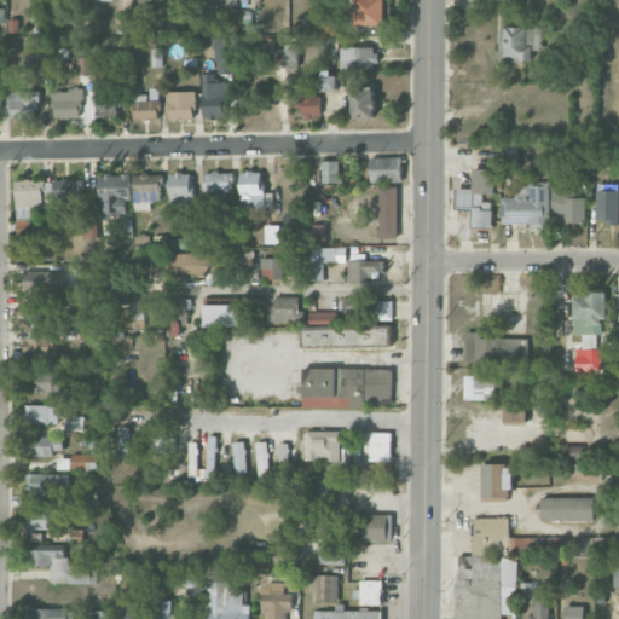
[(386,25),(386,0),(357,0),(357,25),(386,25)]
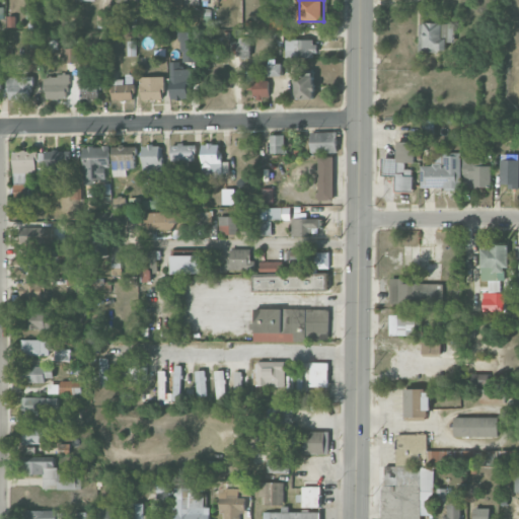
[(272,19),(272,29),(284,28),(284,18),(272,19)]
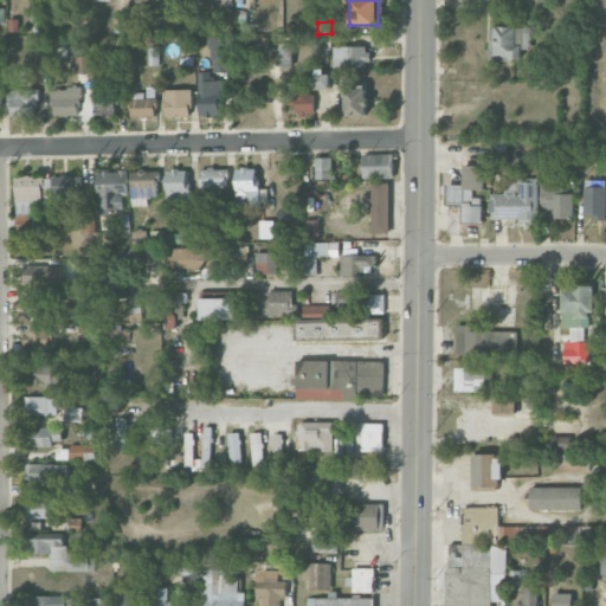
[(489,26),(490,60),(522,60),(522,50),(532,49),(530,26),(489,26)]
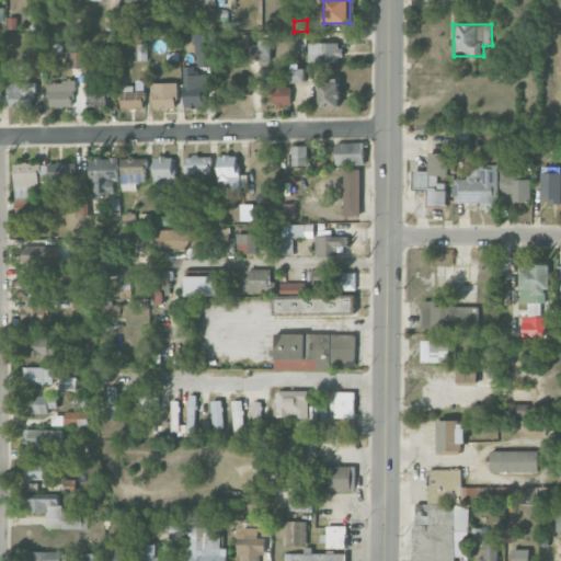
[(196,66),(208,66),(206,33),(195,34),(196,66)]
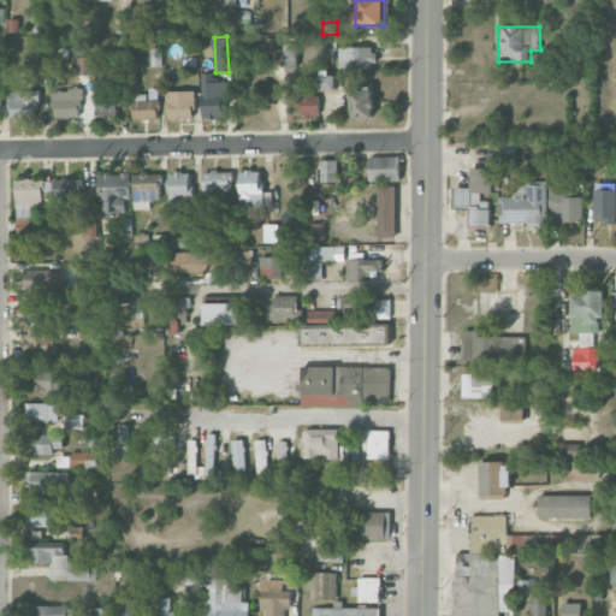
[(297,43),(282,45),(283,67),(298,66),(297,43)]
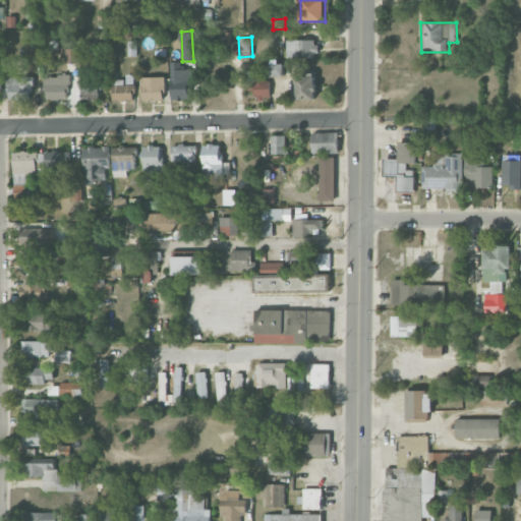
[(288,58),(316,58),(316,40),(287,40),(288,58)]
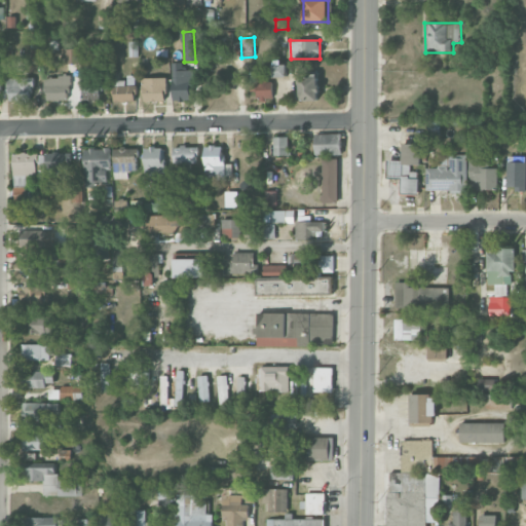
[(138,55),(138,41),(128,41),(129,57),(138,55)]
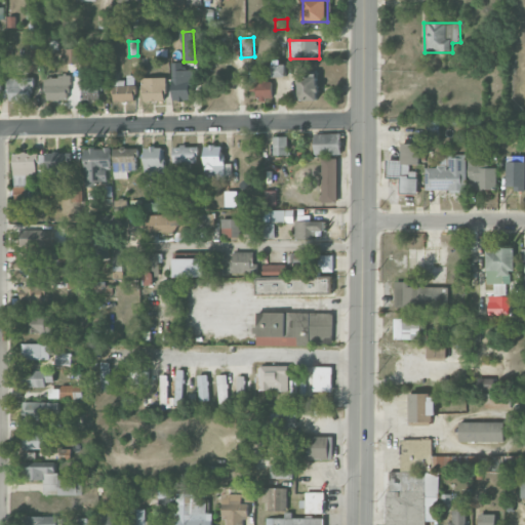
[(67,64),(79,63),(79,48),(66,49),(67,64)]
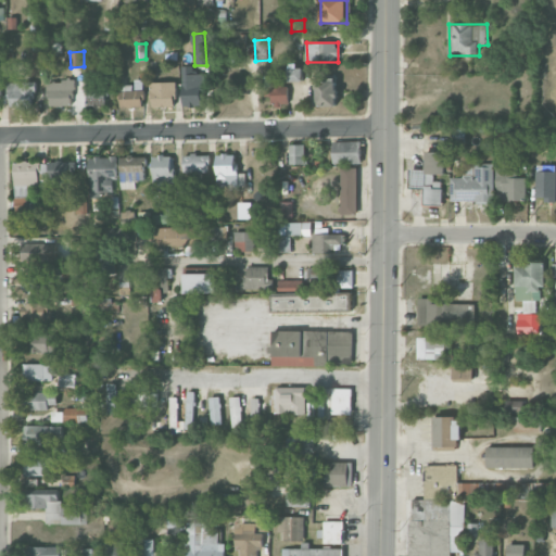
[(193,65),(182,66),(184,106),(204,106),(203,74),(193,74),(193,65)]
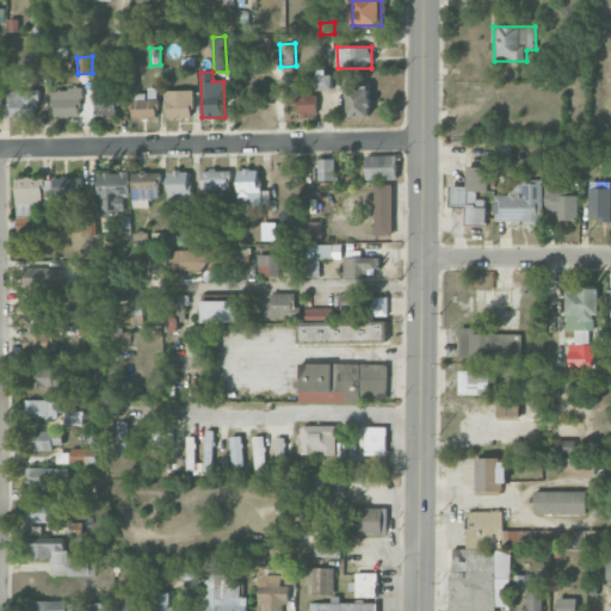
[(318,88),(333,88),(333,74),(316,74),(318,88)]
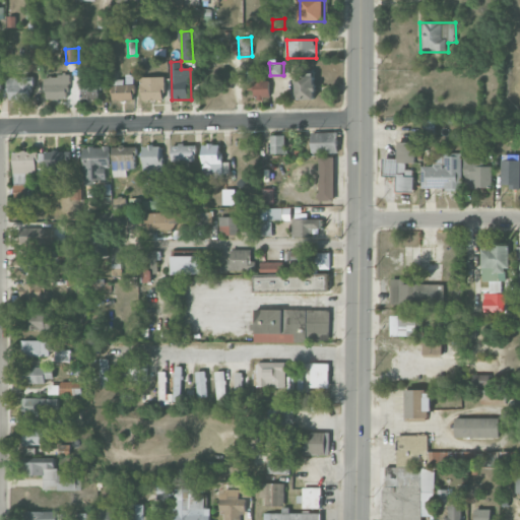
[(134,74),(126,74),(126,79),(113,79),(112,101),(134,101),(134,74)]
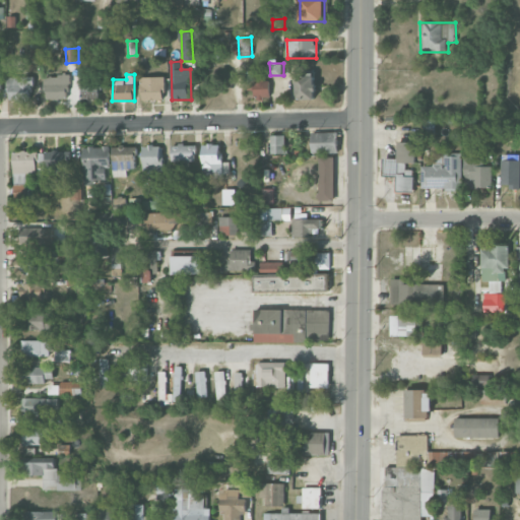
[(293,74),(291,99),(315,99),(315,74),(293,74)]
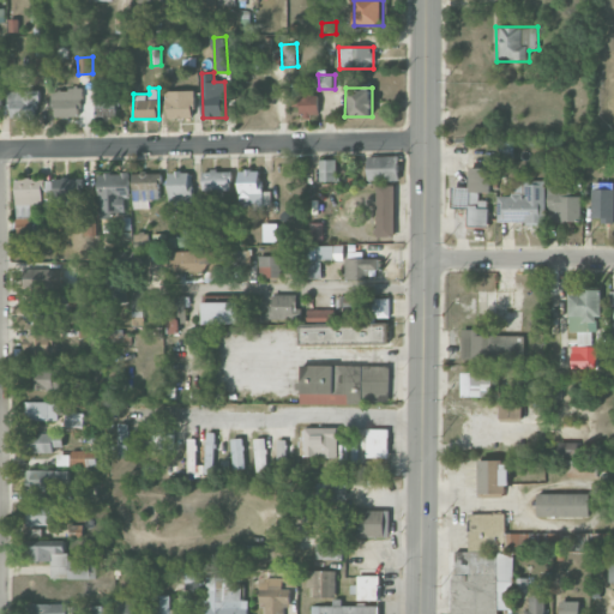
[(53,89),(53,116),(82,116),(82,89),(53,89)]
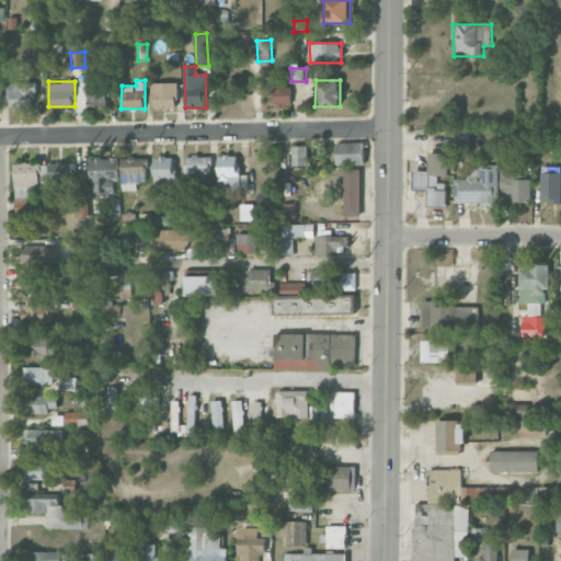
[(9,82),(8,107),(35,107),(35,83),(9,82)]
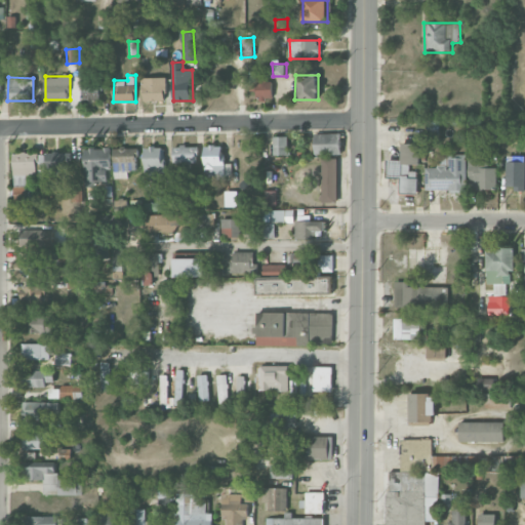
[(144,102),(167,101),(166,77),(143,78),(144,102)]
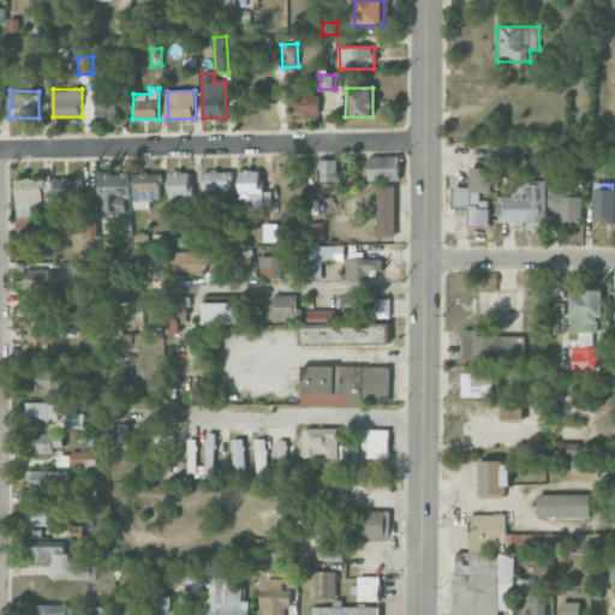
[(292,91),(292,106),(302,106),(302,117),(320,115),(320,91),(292,91)]
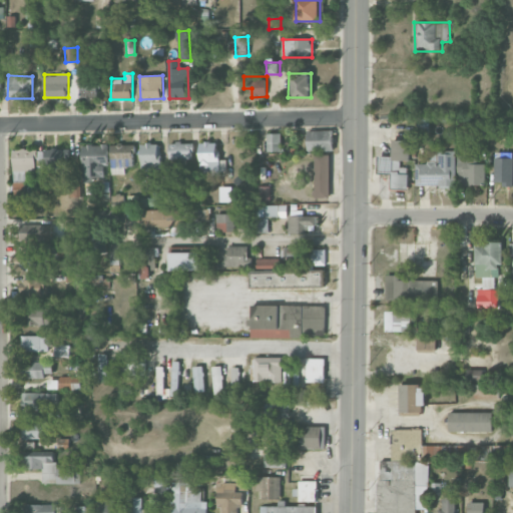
[(81,100),(98,100),(98,80),(81,80),(81,100)]
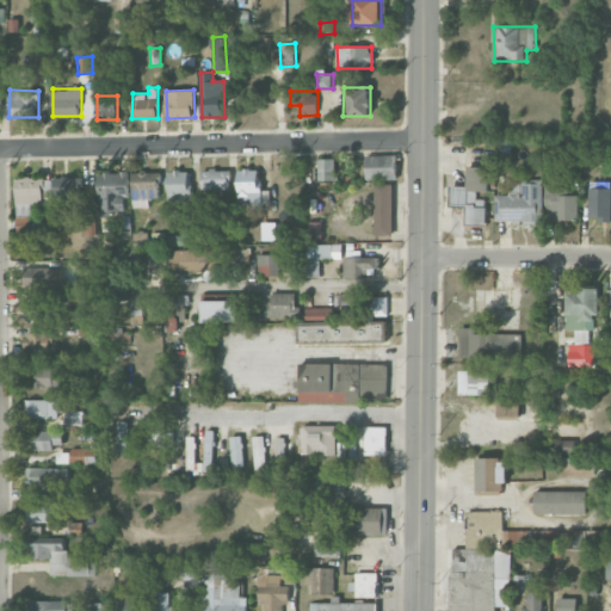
[(512,140),(500,140),(500,155),(511,155),(512,140)]
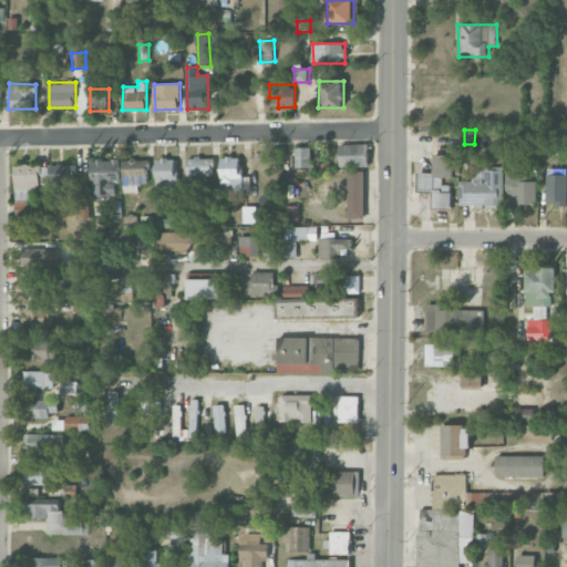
[(340,144),(340,167),(369,166),(368,143),(340,144)]
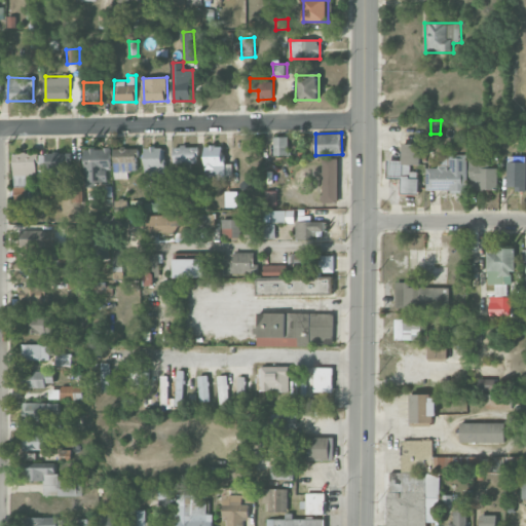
[(289,154),(289,136),(274,137),(274,155),(289,154)]
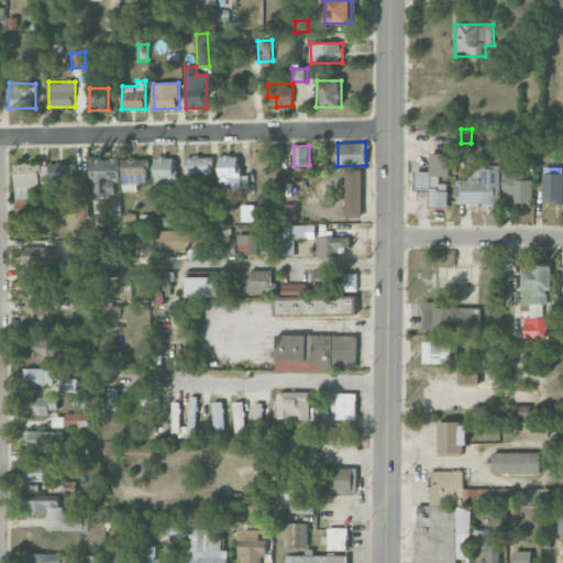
[(416,188),(430,188),(430,206),(448,207),(448,184),(440,184),(440,176),(450,176),(451,154),(431,153),(431,172),(416,172),(416,188)]
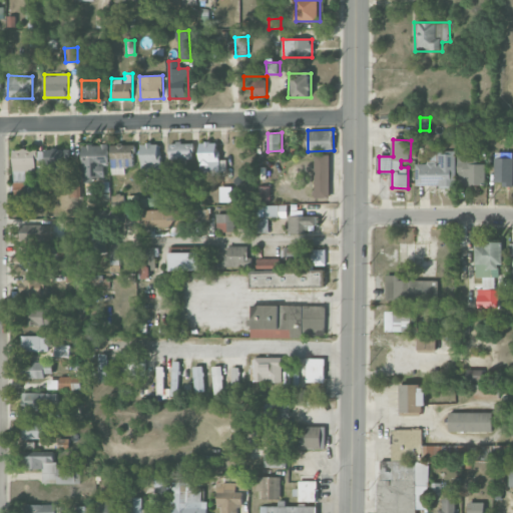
[(192,162),(192,142),(170,142),(169,161),(192,162)]
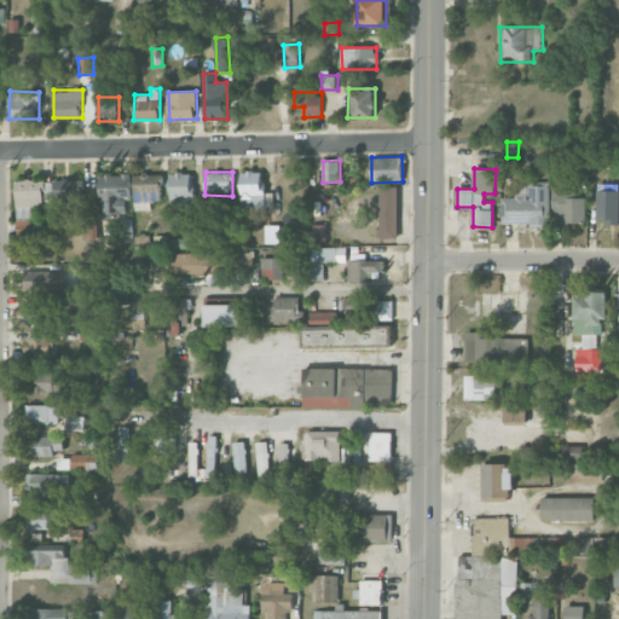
[(241,172),(242,208),(273,207),(272,192),(264,192),(262,172),(241,172)]
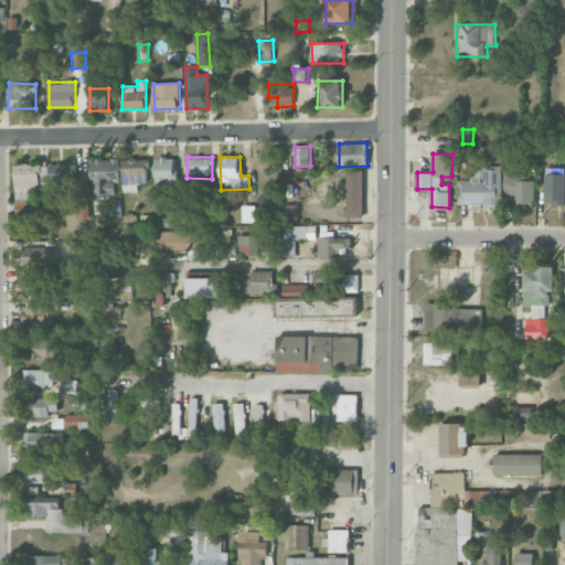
[(157,188),(178,187),(177,158),(156,159),(157,188)]
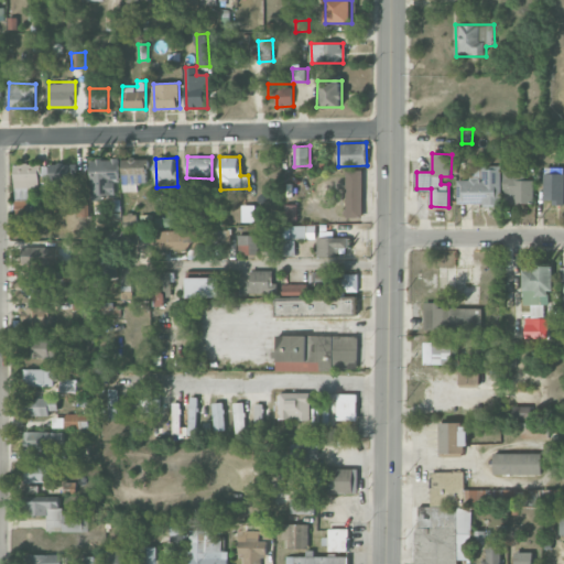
[(91,201),(107,201),(107,195),(118,195),(118,159),(90,159),(91,201)]
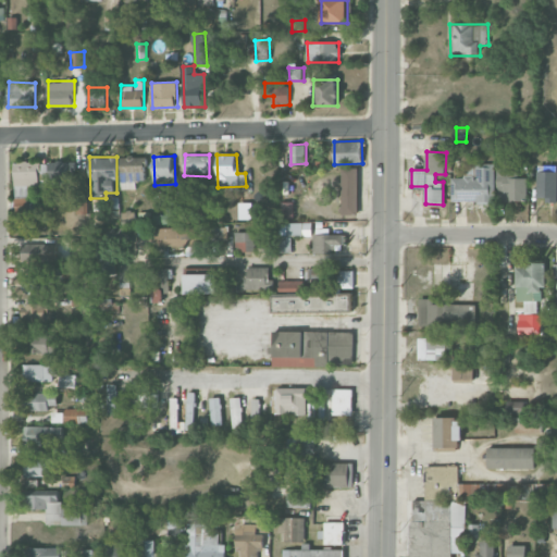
[(121,157),(121,181),(146,181),(146,157),(121,157)]
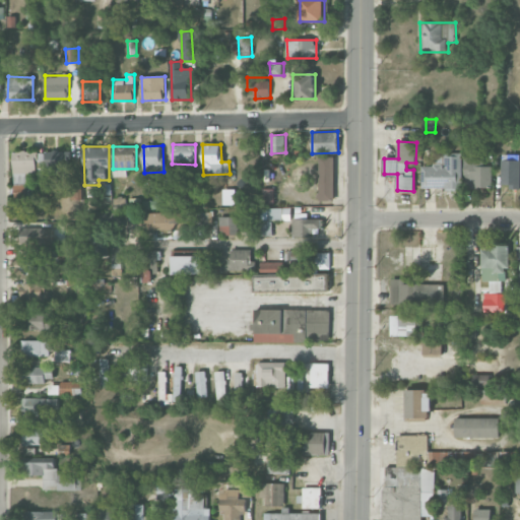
[(46,174),(69,174),(70,150),(47,149),(46,174)]
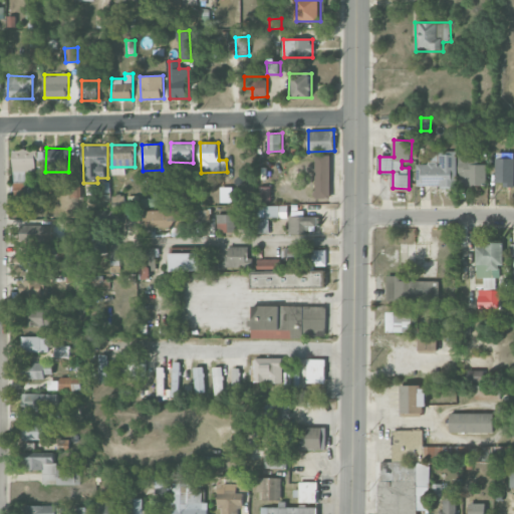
[(14,149),(12,203),(25,204),(26,171),(36,172),(36,174),(44,174),(44,151),(14,149)]
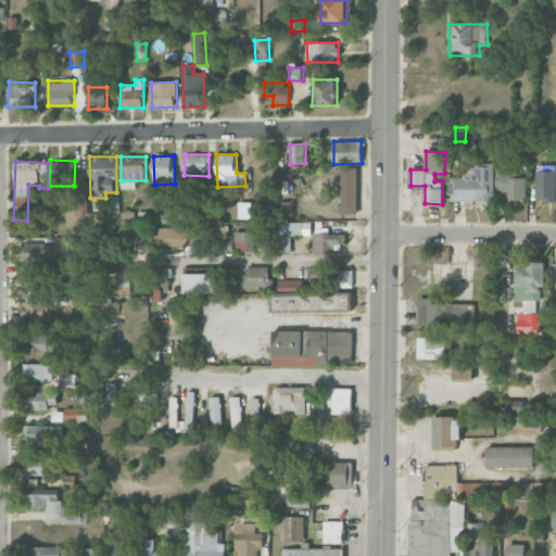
[(526,201),(527,178),(515,177),(515,161),(503,161),(502,169),(496,169),(496,200),(526,201)]
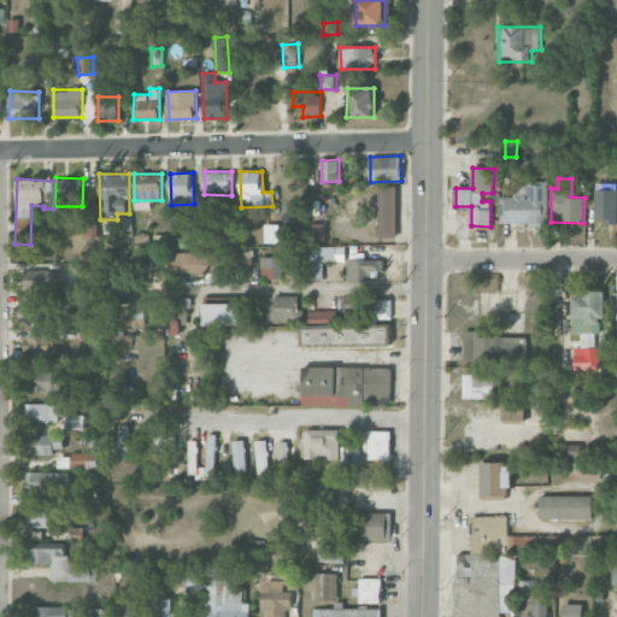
[(500,223),(547,224),(548,182),(513,181),(513,197),(500,197),(500,223)]
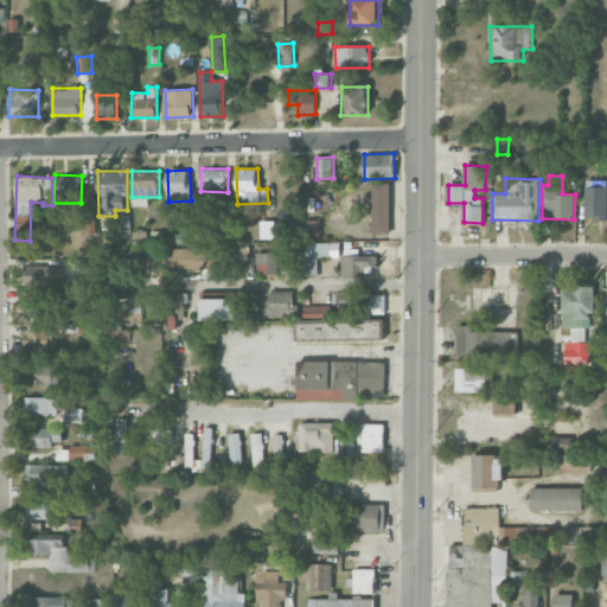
[(606,180),(586,180),(586,221),(606,221),(606,180)]
